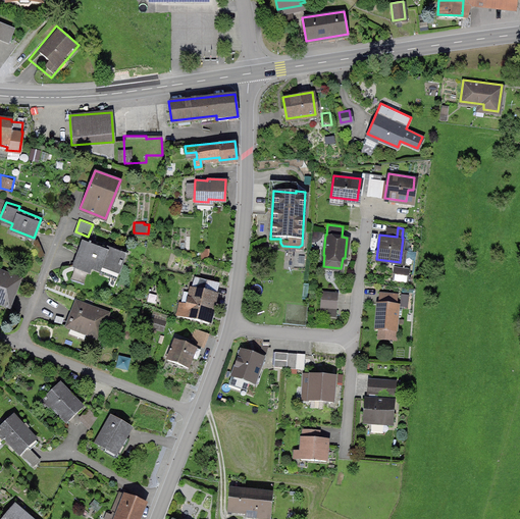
[(98,270),(115,277),(125,251),(107,244),(106,247),(83,238),(72,263),(89,269),(90,265),(99,268),(98,270)]
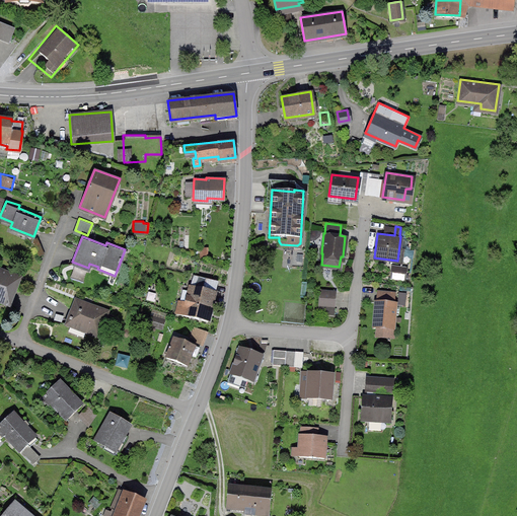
[(41,248),(37,239),(32,241),(37,251),(41,248)]
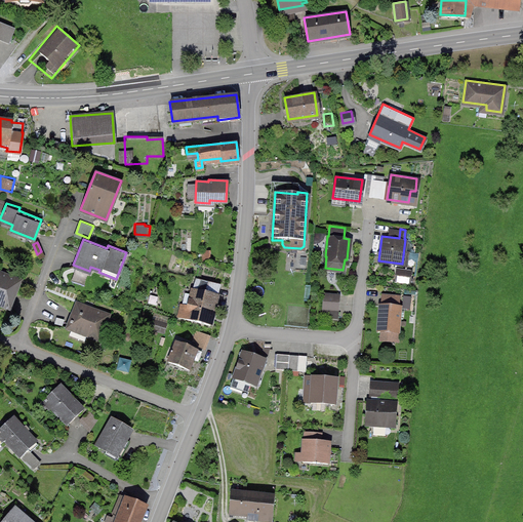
[(410,270),(397,269),(396,279),(409,280),(410,270)]
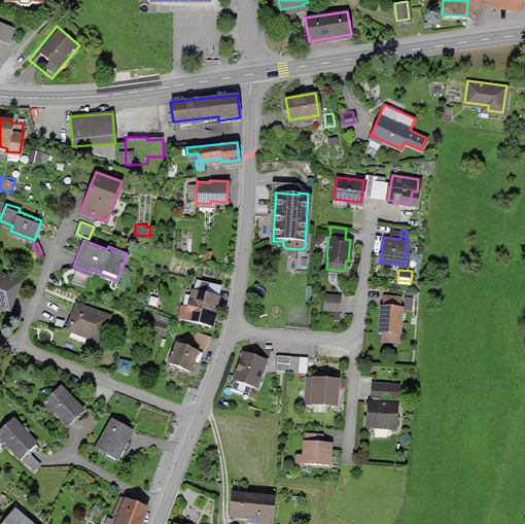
[(0,304),(8,307),(19,280),(0,273),(0,304)]
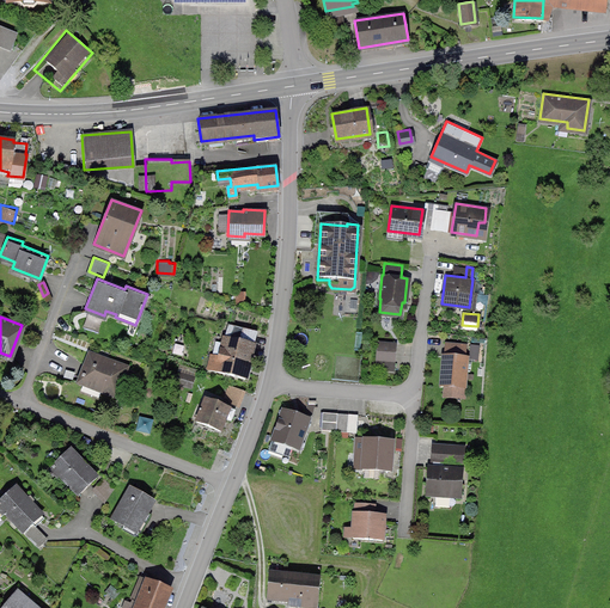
[(207,368),(245,378),(256,330),(227,323),(220,354),(211,351),(207,368)]
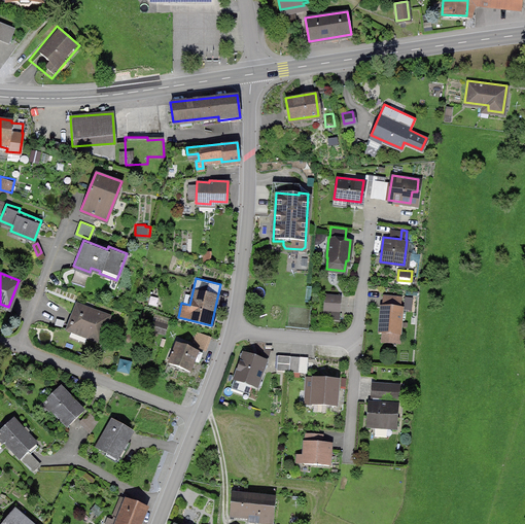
[(340,294),(324,293),(322,315),(329,316),(330,309),(338,310),(340,294)]
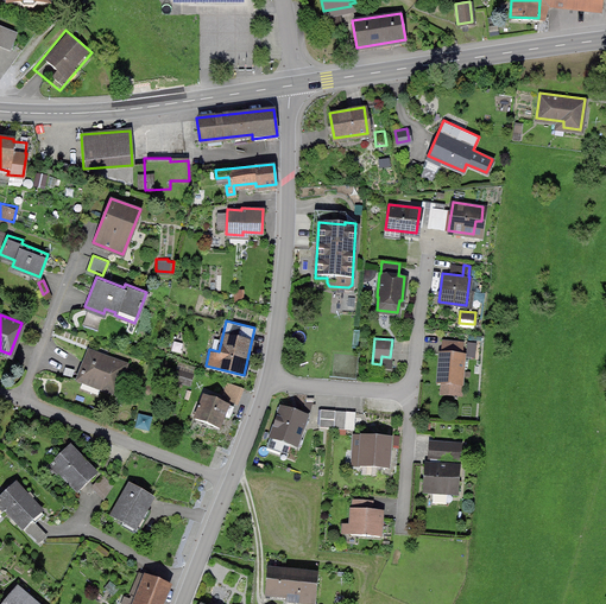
[(455,351),(439,350),(436,381),(441,381),(440,392),(460,393),(462,353),(461,353),(462,341),(456,339),(455,351)]
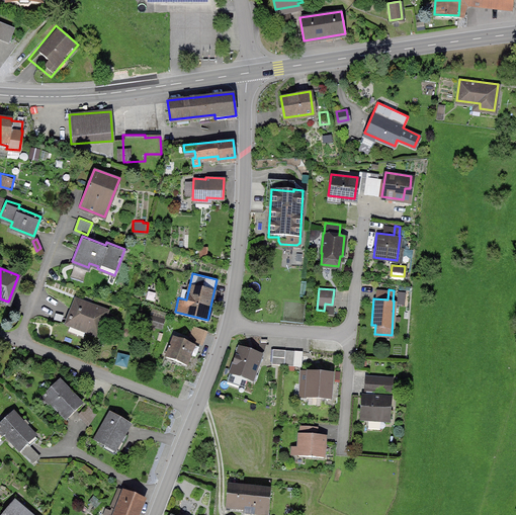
[(66,321),(96,332),(105,309),(75,297),(66,321)]
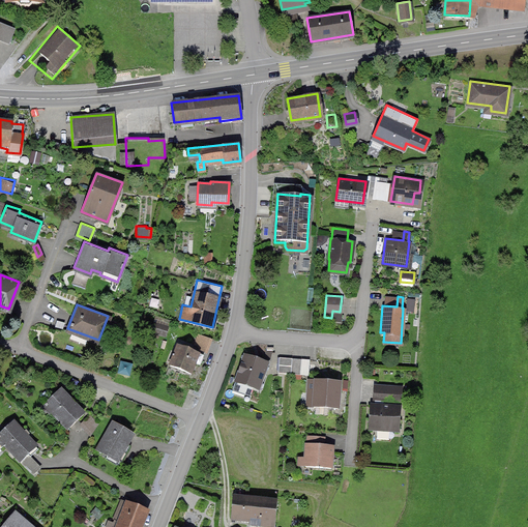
[(166,326),(153,322),(151,329),(164,333),(166,326)]
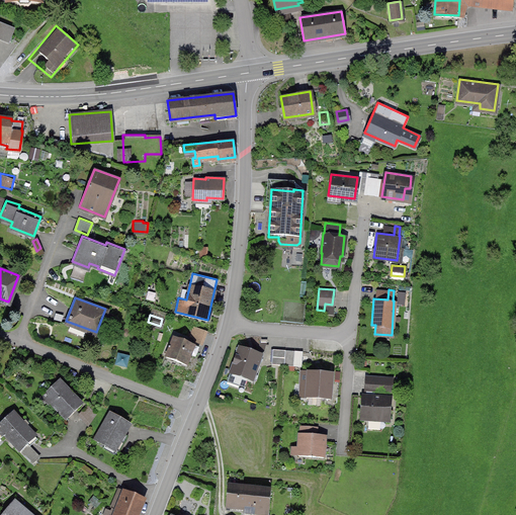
[(203,341),(207,329),(193,324),(189,337),(203,341)]
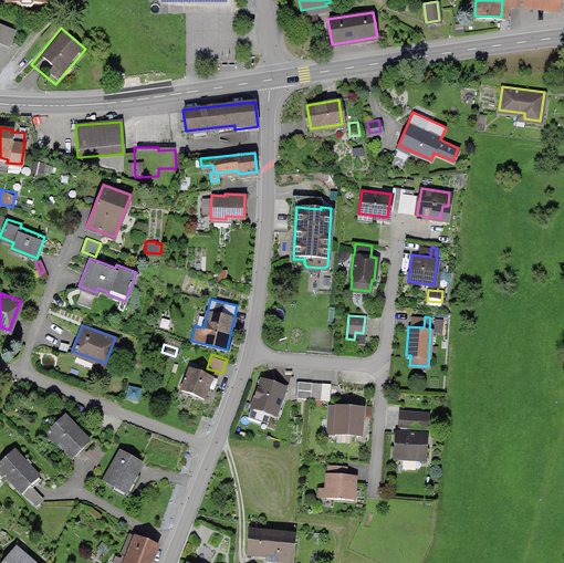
[(180,388),(202,396),(207,385),(212,386),(216,377),(188,367),(180,388)]
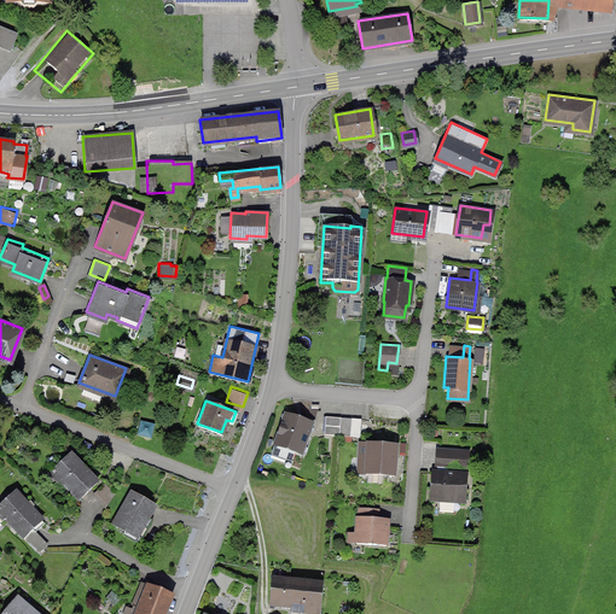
[(314,420),(284,409),(271,443),(301,455),(314,420)]
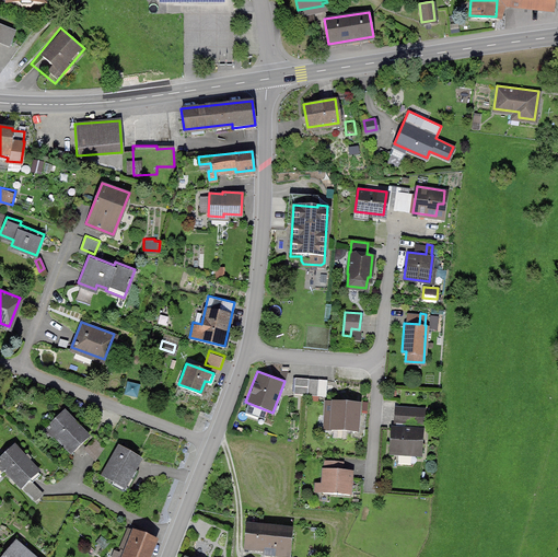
[(306,393),(307,376),(294,375),(292,392),(306,393)]
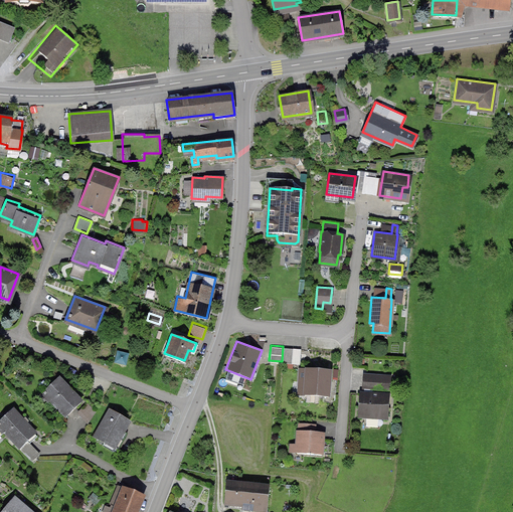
[(291,362),(292,347),(283,346),(282,361),(291,362)]
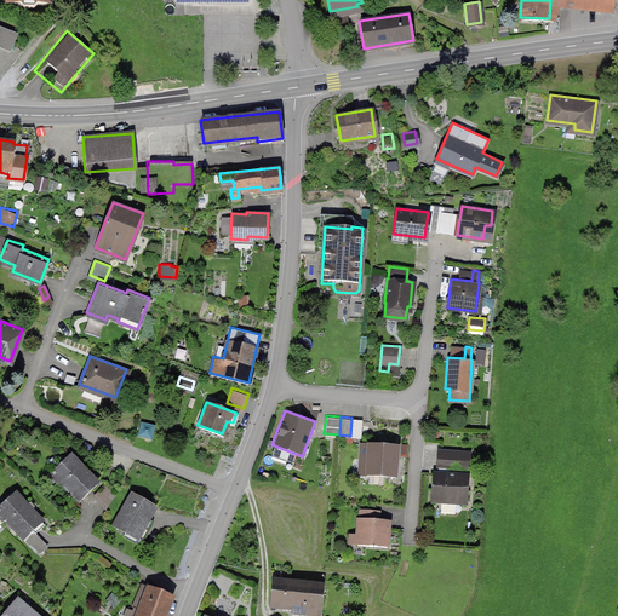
[(138,432),(152,436),(155,422),(142,419),(138,432)]
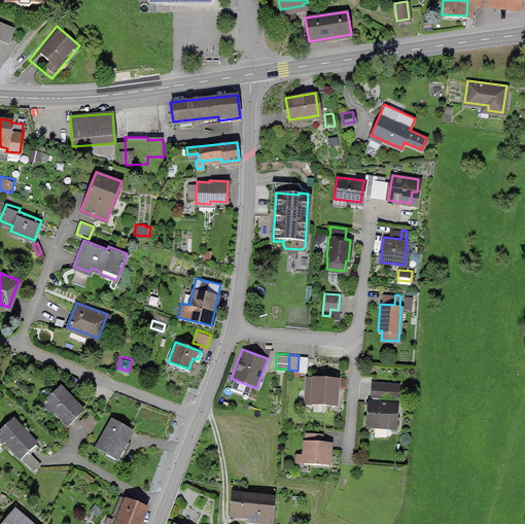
[(335,404),(337,378),(306,376),(306,387),(308,387),(311,392),(311,403),(335,404)]
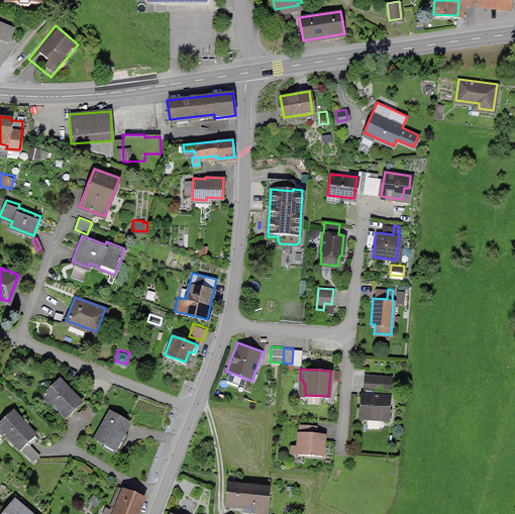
[(390,377),(365,375),(364,388),(389,390),(390,377)]
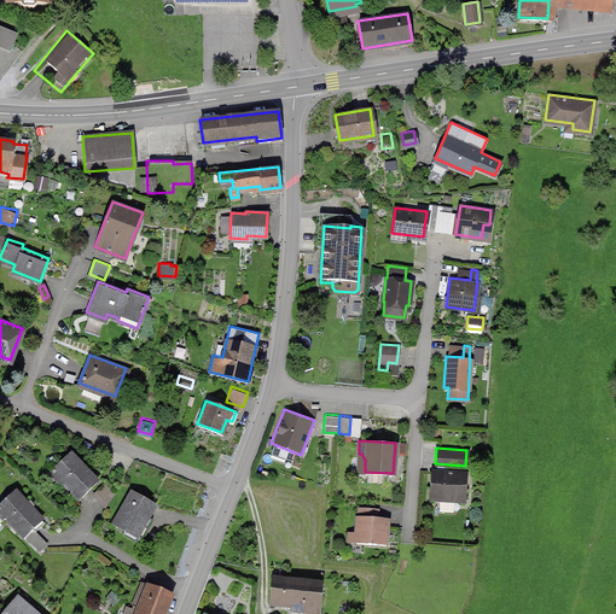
[(50,471),(77,498),(98,478),(70,450),(50,471)]
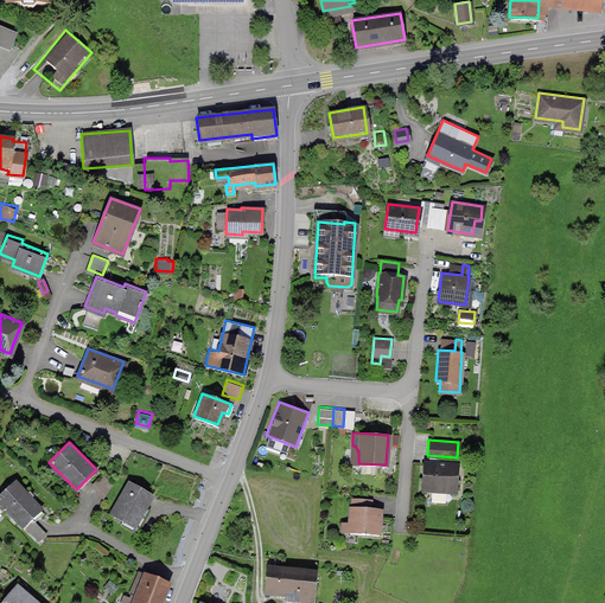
[(424,461),(421,487),(454,489),(457,463),(424,461)]
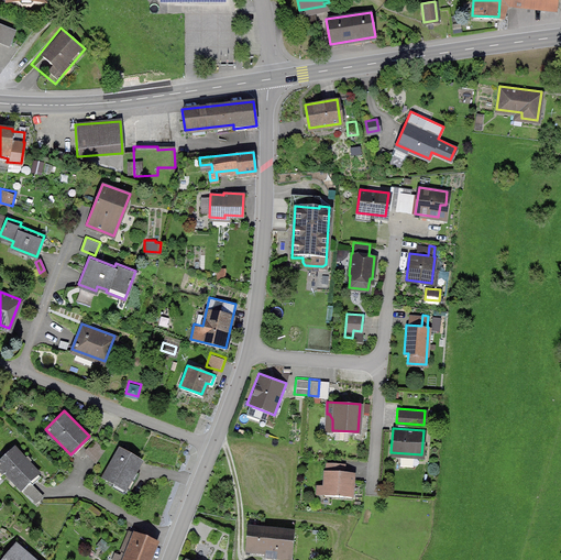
[(0,472),(19,492),(37,473),(11,447),(0,457),(0,472)]
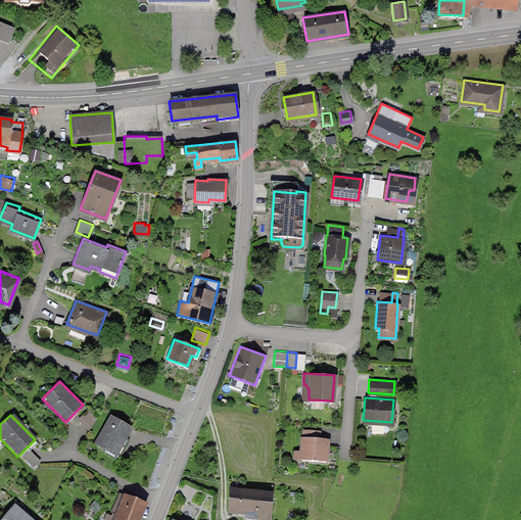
[(114,453),(130,426),(110,415),(95,441),(114,453)]
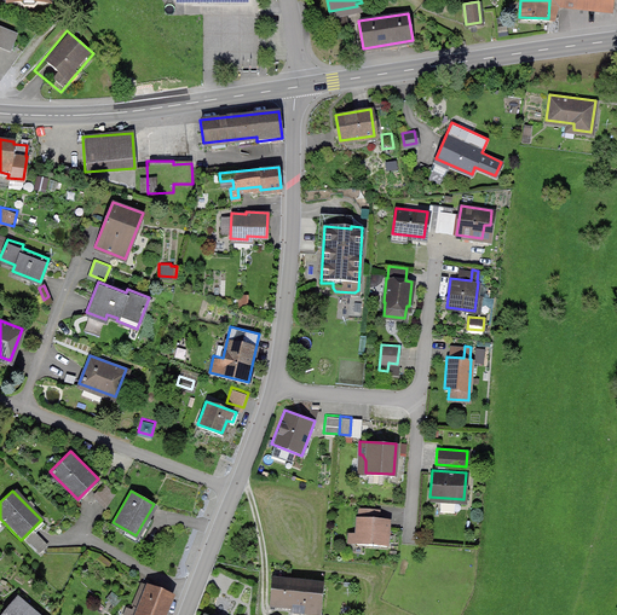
[(387,518),(357,516),(355,541),(385,544),(387,518)]
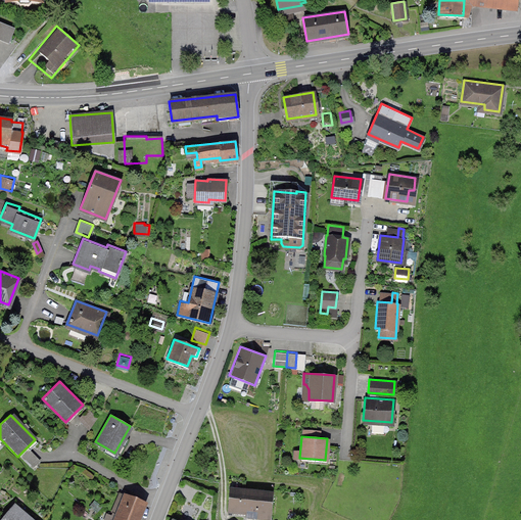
[(273,490),(229,486),(227,512),(271,516),(273,490)]
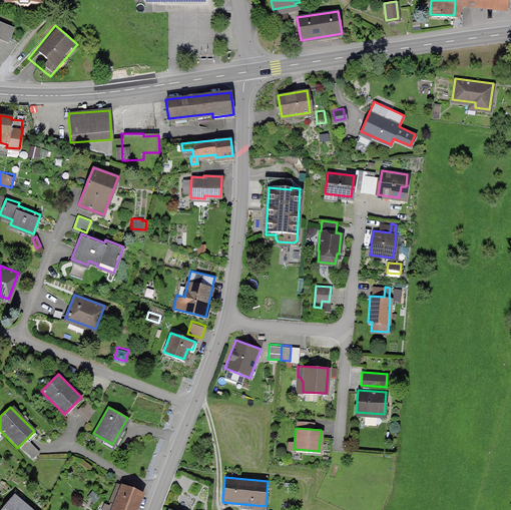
[(134,509),(142,492),(122,484),(111,509),(134,509)]
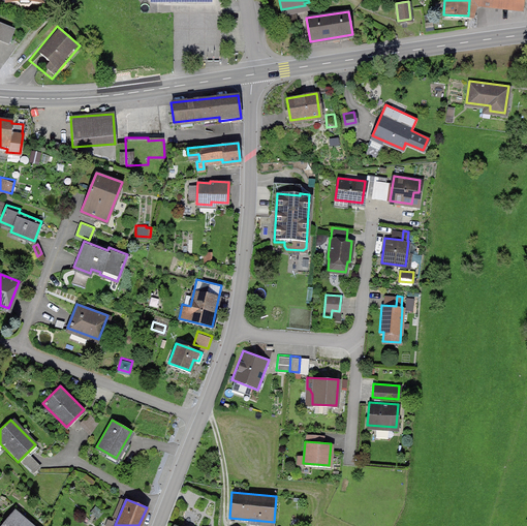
[(0,525),(35,525),(14,507),(0,523),(0,525)]
